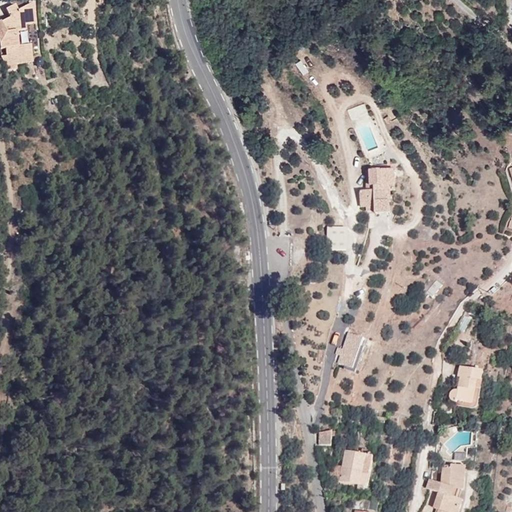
[(6,9),(10,17),(12,21),(3,25),(2,21),(1,20),(0,20),(0,47),(0,49),(5,48),(6,56),(1,56),(8,70),(17,69),(16,65),(31,63),(28,45),(19,46),(18,37),(19,37),(19,34),(18,34),(18,32),(26,31),(26,25),(35,24),(33,2),(19,10),(15,4),(6,9)]
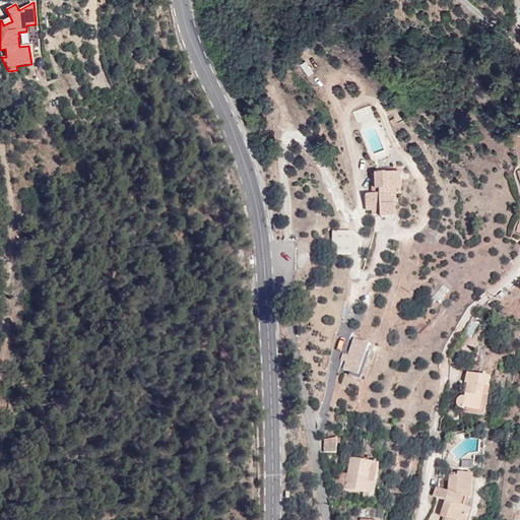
[(401,173),(372,173),(372,194),(366,194),(367,211),(373,210),(373,208),(381,208),(381,215),(381,216),(397,216),(397,205),(396,195),(402,194),(401,173)]
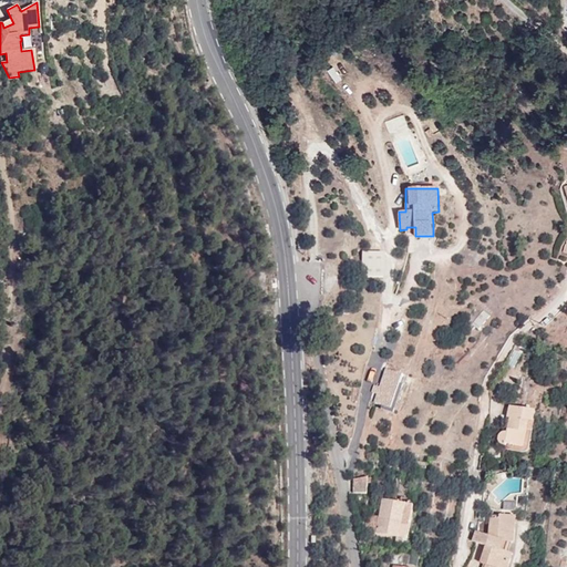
[(514,349),(508,360),(516,364),(523,353),(514,349)]
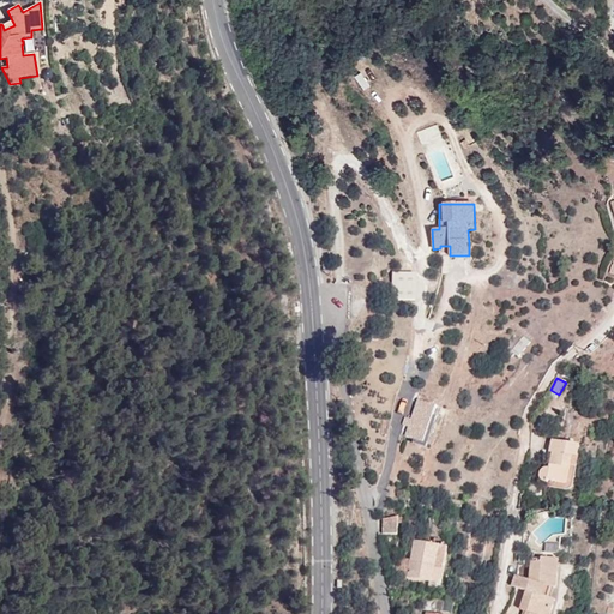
[(429,449),(440,410),(416,404),(410,427),(411,427),(407,443),(429,449)]
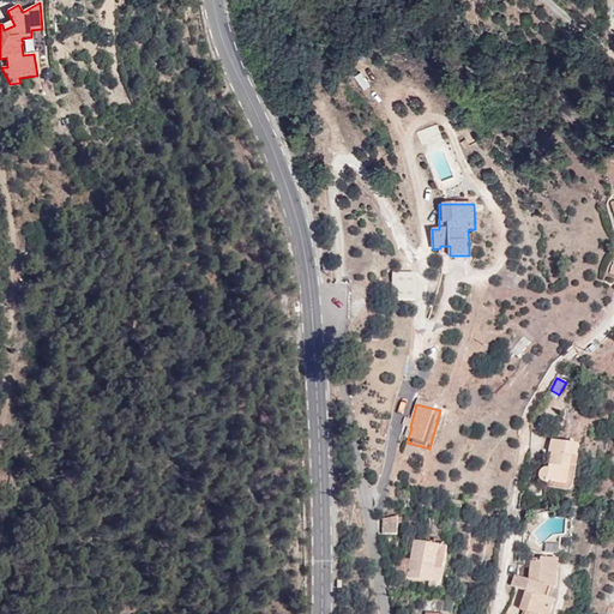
[(575,456),(579,457),(582,445),(552,440),(551,452),(553,453),(551,468),(543,468),(540,469),(537,473),(537,479),(542,481),(548,482),(569,486),(575,456)]
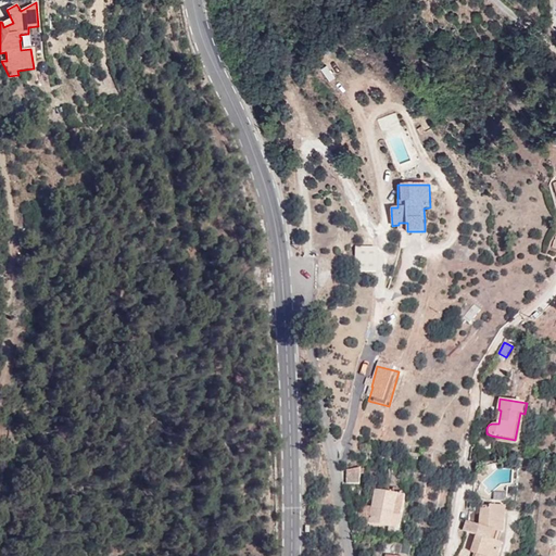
[(519,445),(525,414),(520,413),(515,440),(496,437),(495,441),(519,445)]
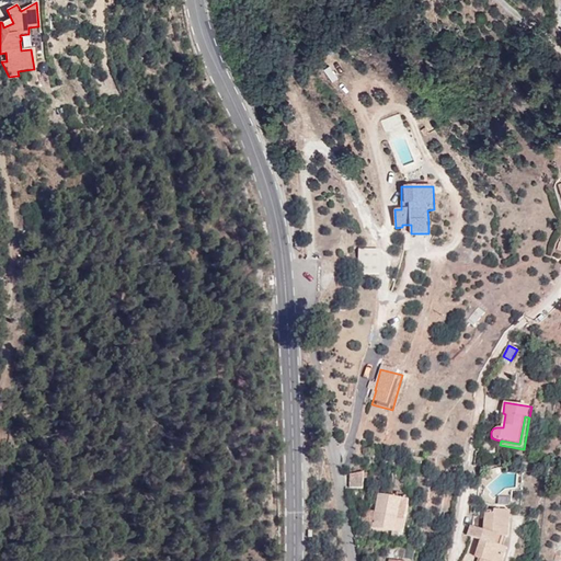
[(351,488),(364,488),(365,472),(351,474),(351,488)]
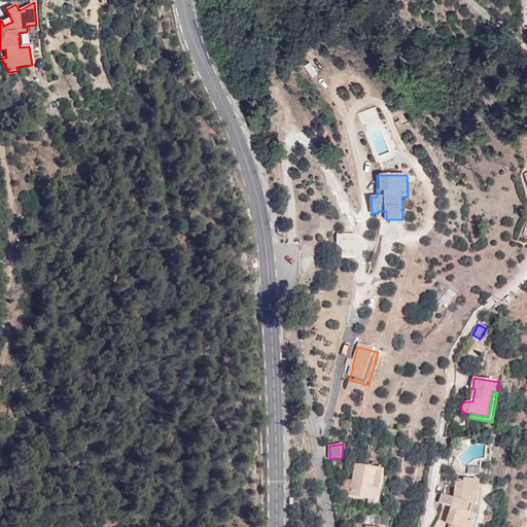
[(350,494),(369,498),(375,499),(379,500),(385,469),(356,463),(350,494)]
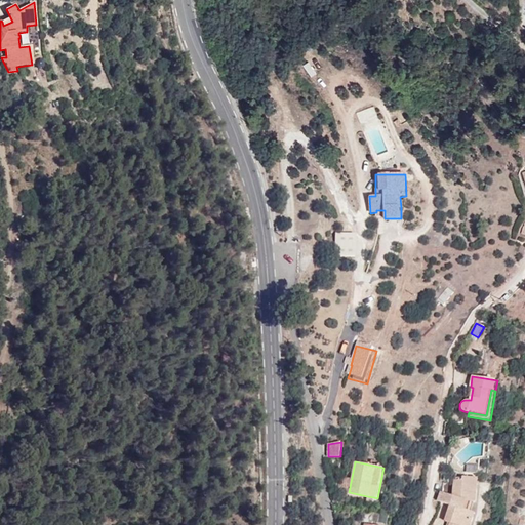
[(479,478),(462,477),(462,480),(454,480),(452,495),(441,492),(438,500),(450,506),(445,521),(450,522),(448,524),(471,524),(476,513),(471,511),(466,510),(468,501),(473,501),(477,502),(479,478)]
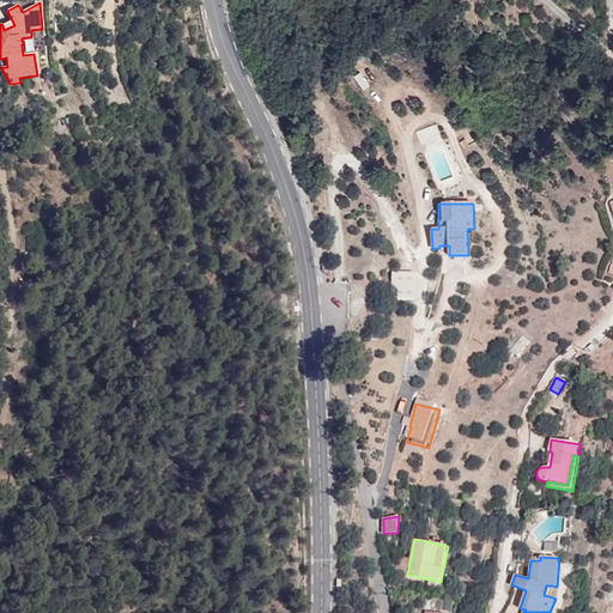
All buildings are outlined.
